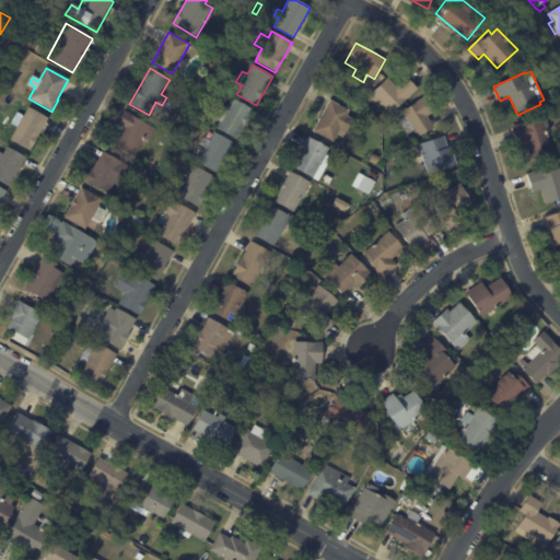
[(407,78),(418,89),(391,115),(378,102),(374,106),(368,98),(372,94),(373,92),(370,90),(380,76),(386,81),(389,78),(396,85),(406,77),(407,78)]
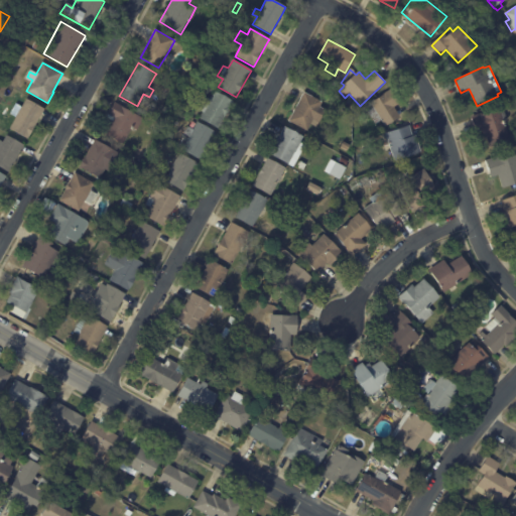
[(396,110),(400,117),(386,127),(382,120),(376,124),(369,113),(375,109),(372,103),(385,94),(390,90),(399,105),(394,108),(396,110)]
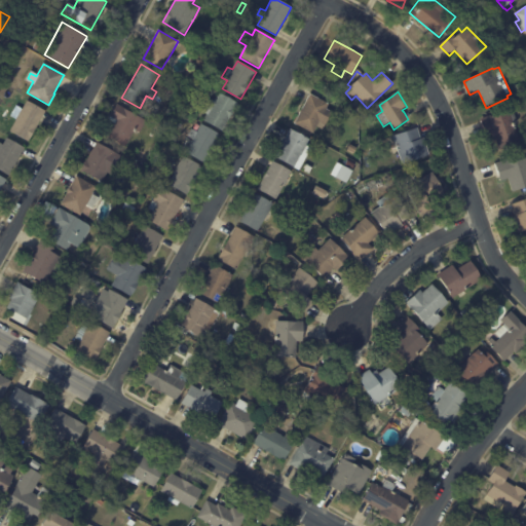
[(236,105),(234,109),(237,111),(233,119),(229,117),(222,132),(203,121),(208,114),(201,111),(209,99),(215,102),(216,102),(214,101),(216,99),(219,92),(237,103),(236,105)]
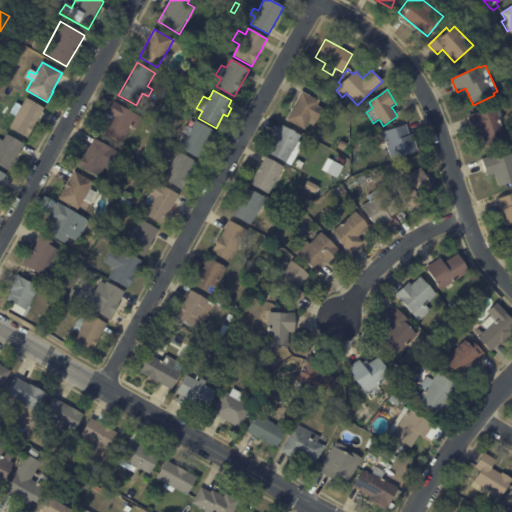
[(308,95),(320,102),(318,107),(323,110),(314,127),(308,123),(305,130),(287,120),(302,92),(308,95)]
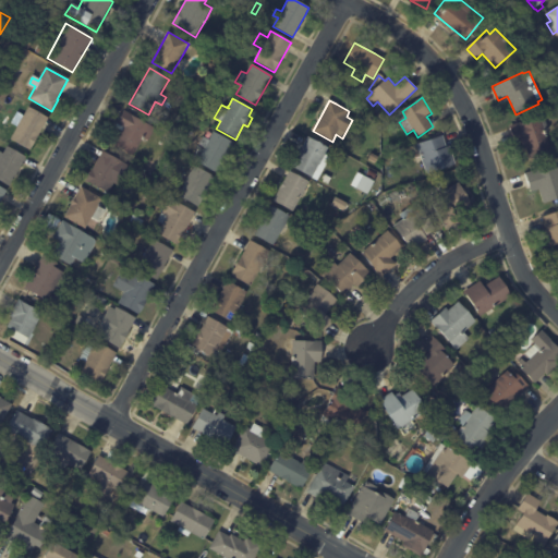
[(47,119),(29,150),(10,141),(17,126),(10,122),(15,112),(23,117),(28,107),(48,118),(47,119)]
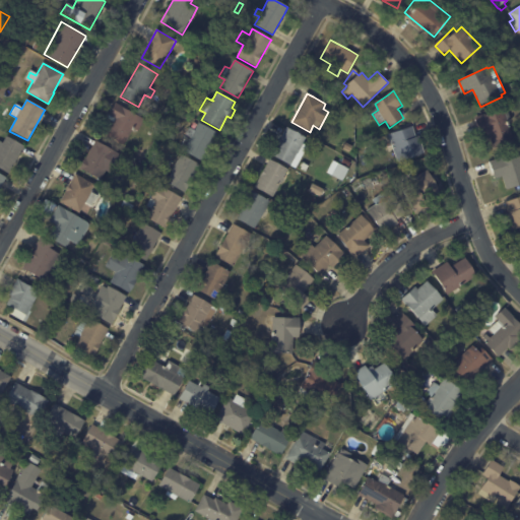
[(113,122),(114,120),(108,116),(114,104),(143,120),(137,132),(132,129),(122,145),(105,136),(113,122)]
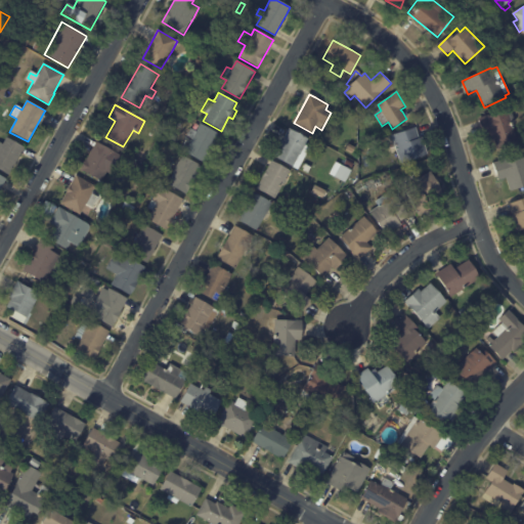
[(512,124),(519,142),(498,149),(491,132),(484,134),(479,119),(497,113),(497,115),(511,110),(515,121),(511,122),(512,124)]
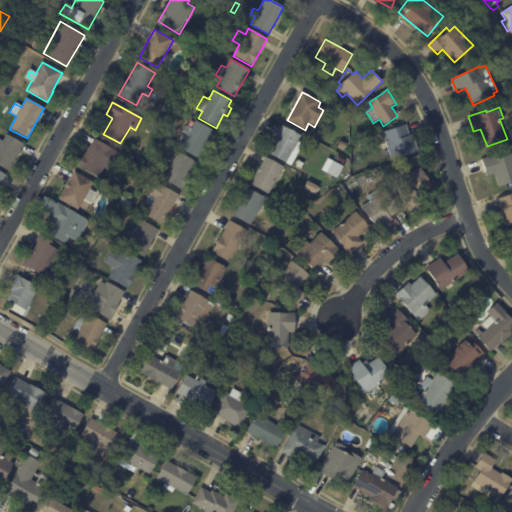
[(213,133),(198,159),(181,149),(183,145),(179,142),(183,134),(188,137),(188,136),(183,133),(187,126),(192,129),(196,121),(214,132),(213,133)]
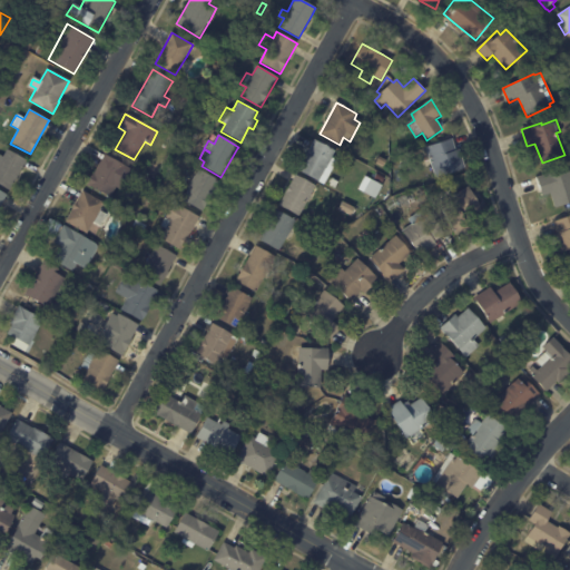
[(455,148),(457,151),(460,150),(465,169),(436,178),(428,147),(452,139),(455,148)]
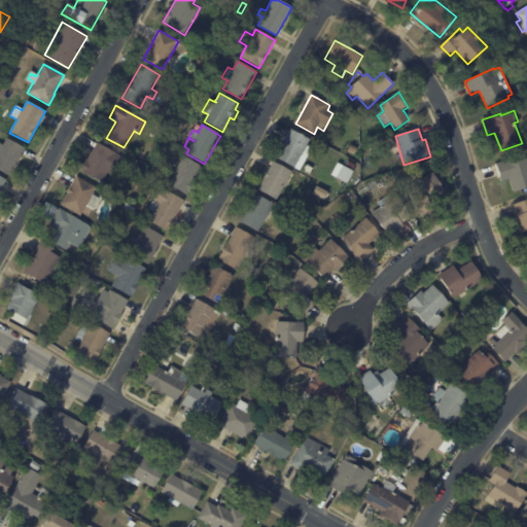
[(310,140),(307,146),(312,149),(300,171),(276,157),(290,130),(310,140)]
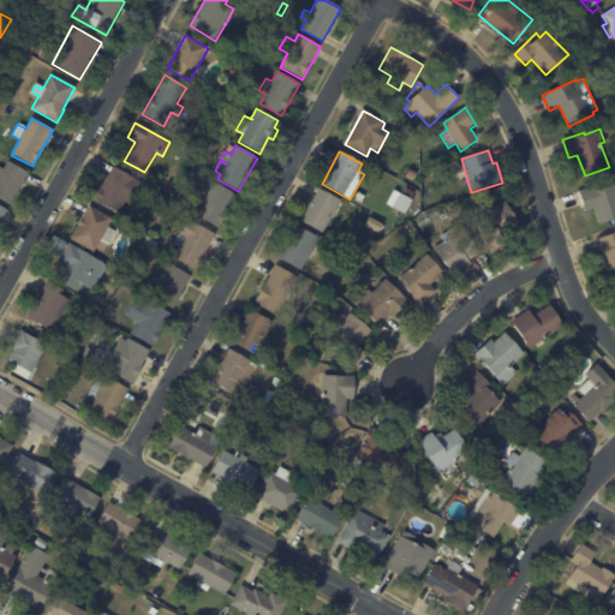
[(28,173),(10,206),(0,199),(0,167),(3,169),(7,162),(28,173)]
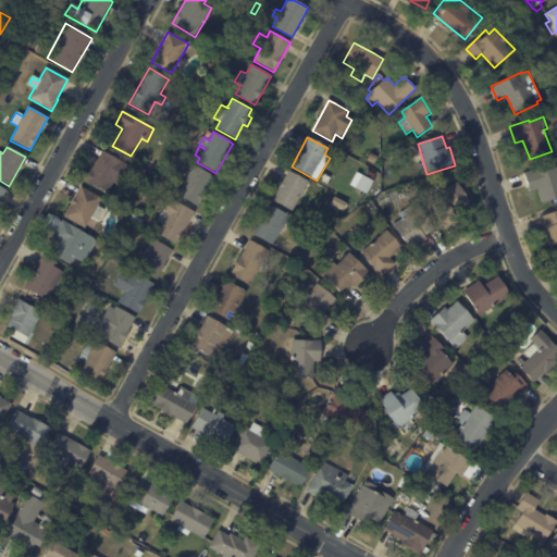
[(103,151),(124,164),(108,194),(85,181),(91,169),(93,170),(103,151)]
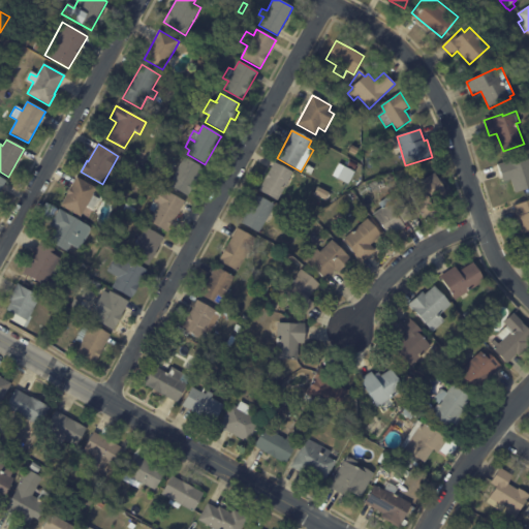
[(355,146),(362,150),(358,156),(351,152),(355,146)]
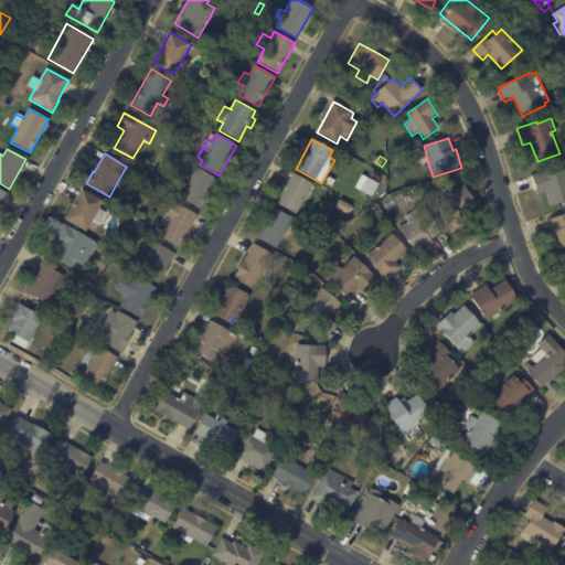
[(214,187),(210,194),(211,195),(208,200),(208,199),(201,210),(181,199),(189,185),(188,184),(193,174),(194,174),(198,169),(217,180),(214,187)]
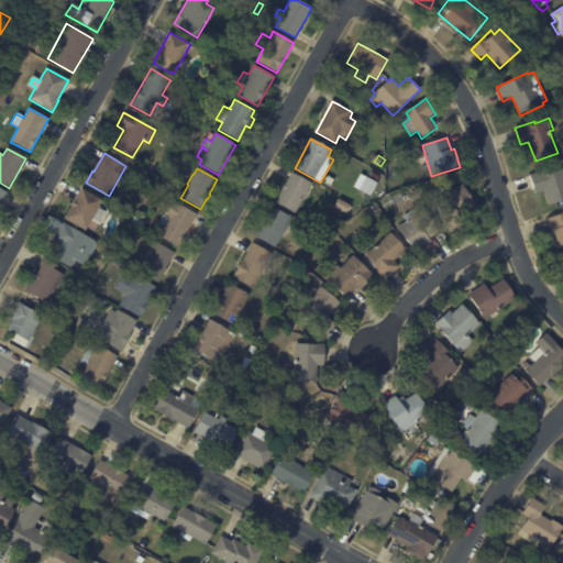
[(536,189),(531,175),(549,169),(550,174),(562,169),(562,201),(549,206),(543,188),(536,190),(536,189)]
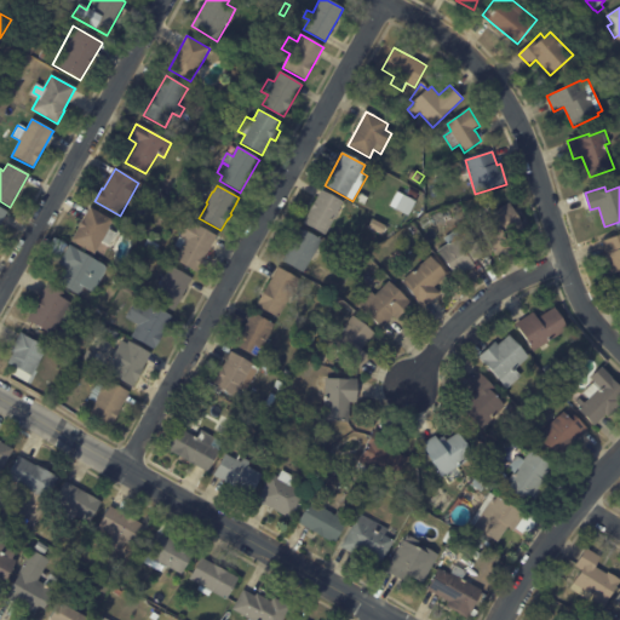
[(411,188),(419,193),(415,200),(407,195),(411,188)]
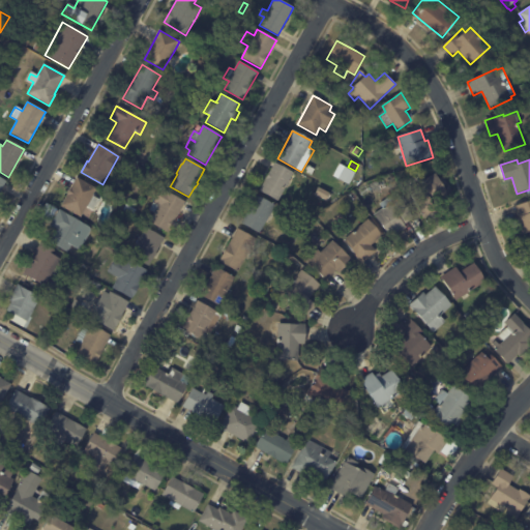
[(260,192),(266,180),(266,179),(275,164),(295,174),(287,188),(286,187),(278,201),(260,192)]
